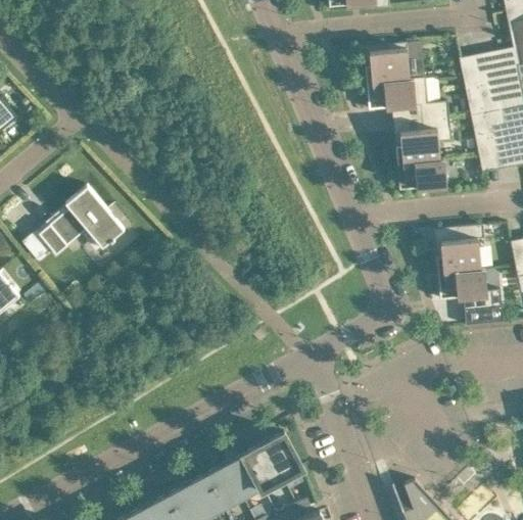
[(327,0),(329,7),(361,4),(361,9),(389,7),(388,0),(327,0)]
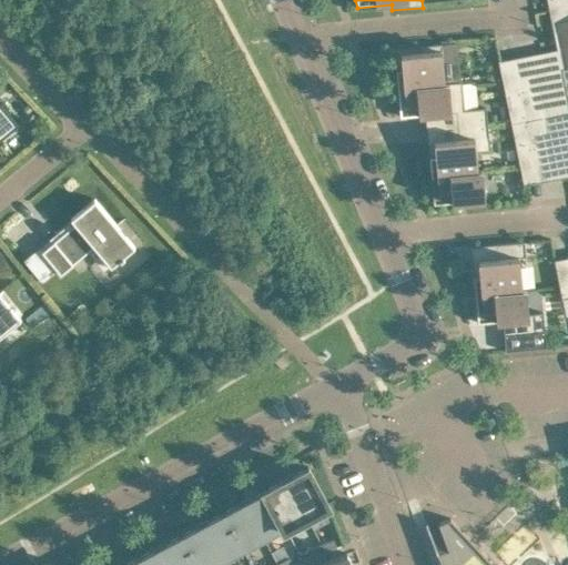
[(567,0),(551,0),(554,12),(567,9),(567,0)]
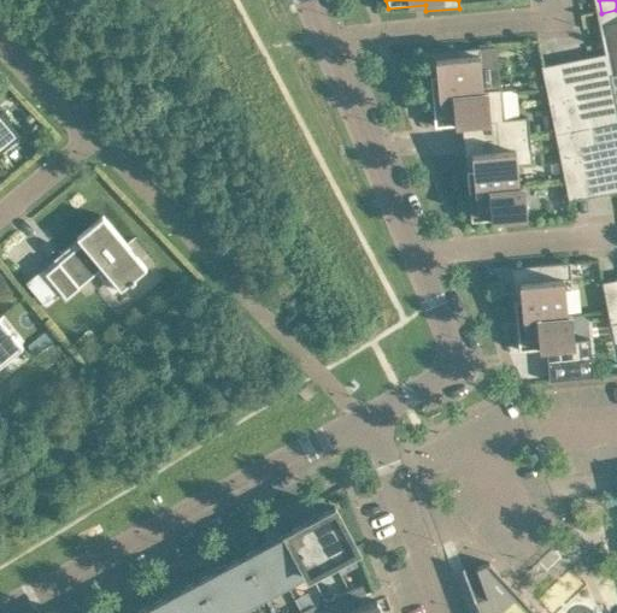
[(591,71),(560,77),(566,107),(571,134),(616,124),(616,113),(610,78),(616,76),(616,10),(601,13),(607,43),(609,43),(611,56),(605,58),(588,60),(591,71)]
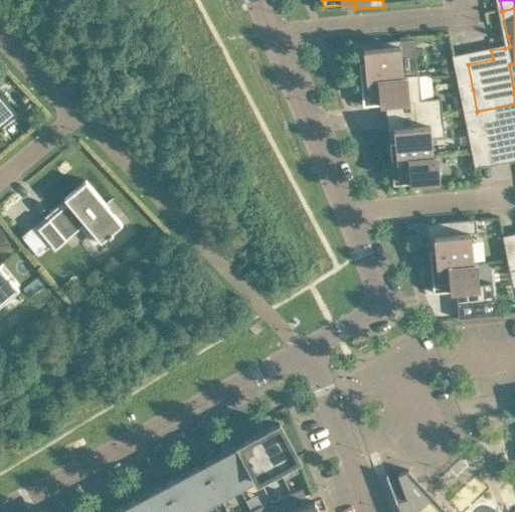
[(364,65),(358,65),(360,82),(402,78),(399,42),(380,44),(380,49),(363,51),(364,65)]
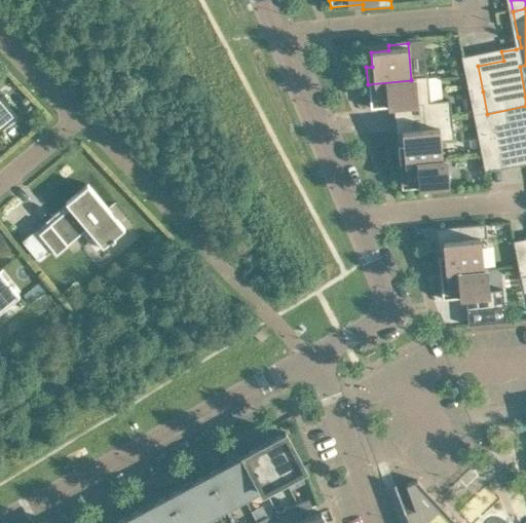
[(478,66),(463,69),(464,76),(468,95),(483,91),(478,66)]
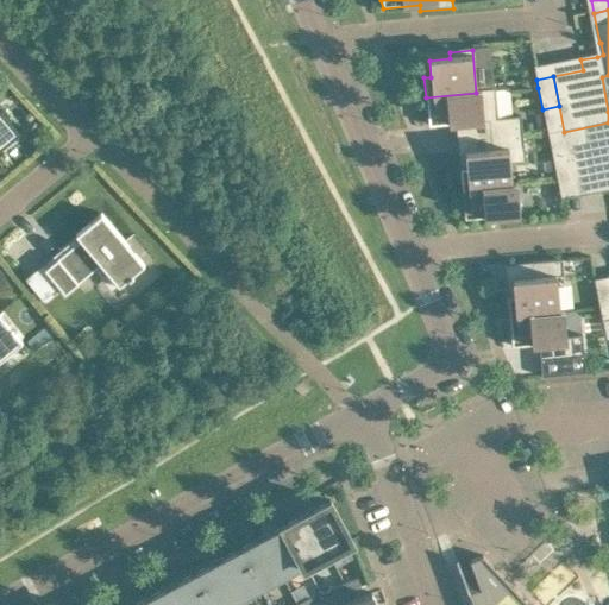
[(476,93),(426,98),(428,127),(454,125),(489,121),(490,137),(521,134),(520,119),(496,120),(494,90),(476,93)]
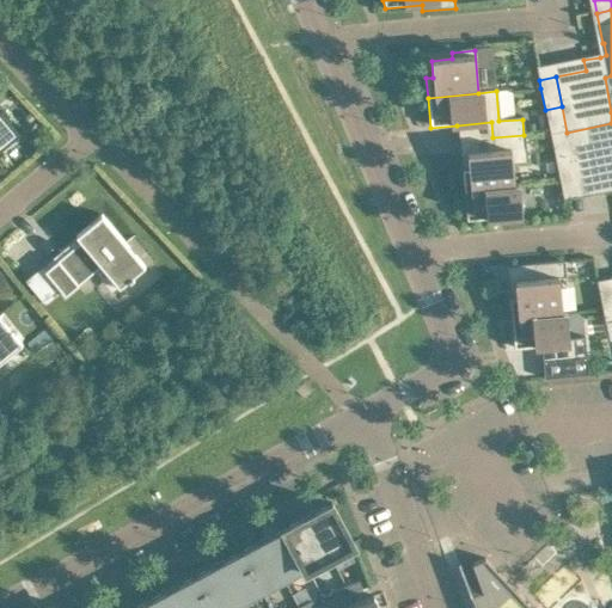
[(562,106),(545,110),(550,133),(550,135),(567,133),(562,106)]
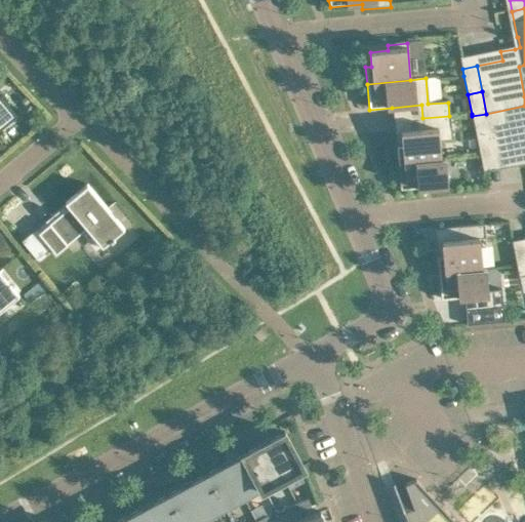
[(0,129),(16,117),(0,96),(0,129)]
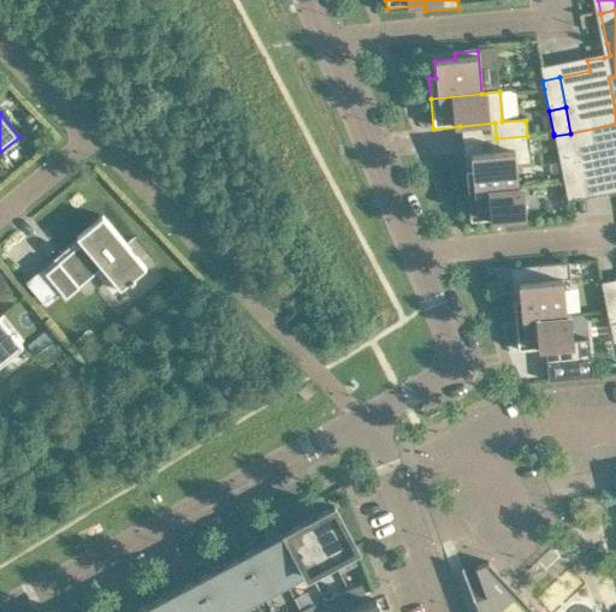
[(615,124),(570,134),(575,159),(582,189),(612,183),(615,194),(615,192),(615,124)]
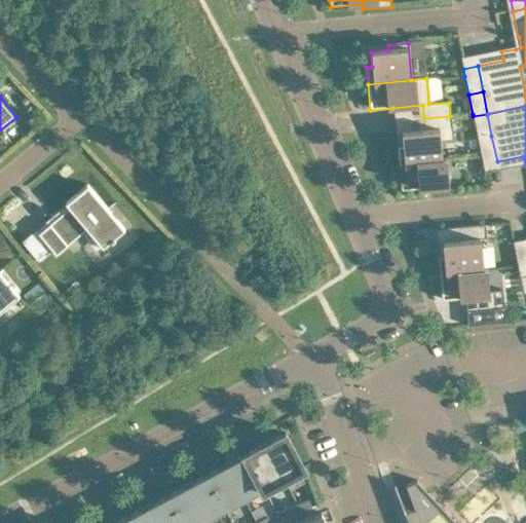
[(487,114),(473,116),(477,139),(491,136),(487,114)]
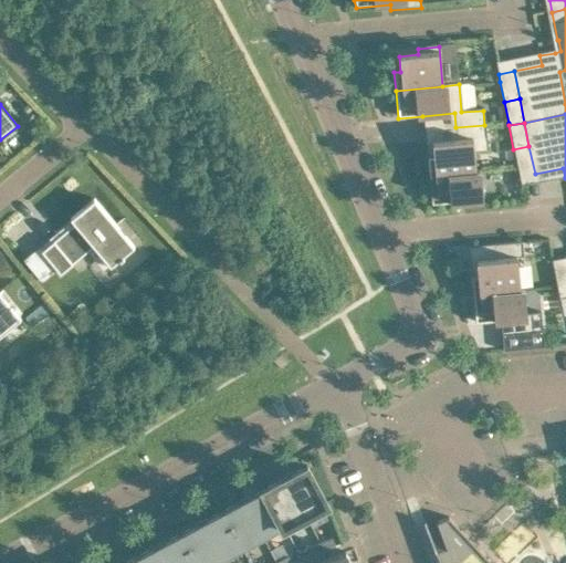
[(433,158),(427,159),(429,177),(475,173),(474,153),(488,152),(484,125),(456,127),(457,141),(432,143),(433,158)]
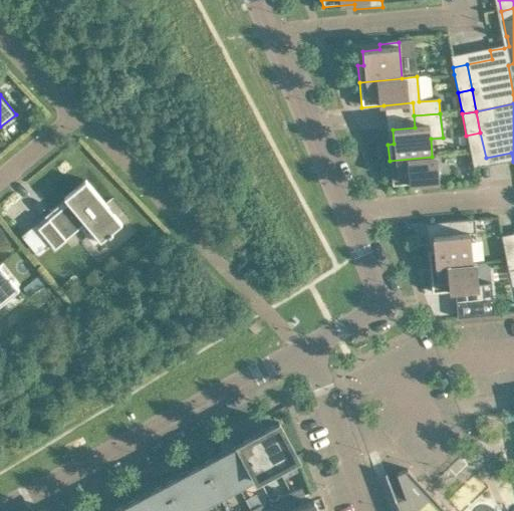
[(480,133),(466,136),(471,156),(472,161),(486,158),(480,133)]
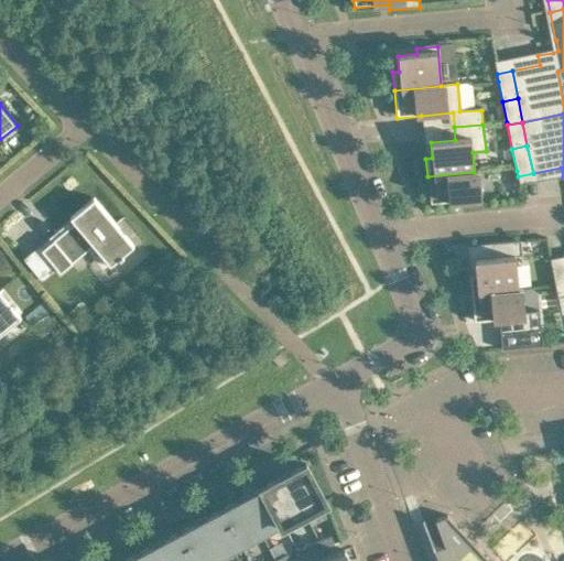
[(474,172),(427,176),(430,205),(464,202),(465,207),(481,206),(478,172),(474,172)]
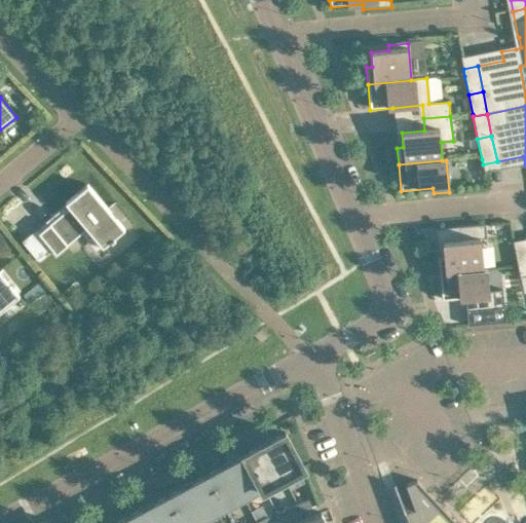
[(38,235),(55,257),(86,231),(103,250),(110,244),(111,245),(115,243),(114,240),(124,231),(88,188),(66,207),(71,212),(64,218),(62,216),(38,235)]
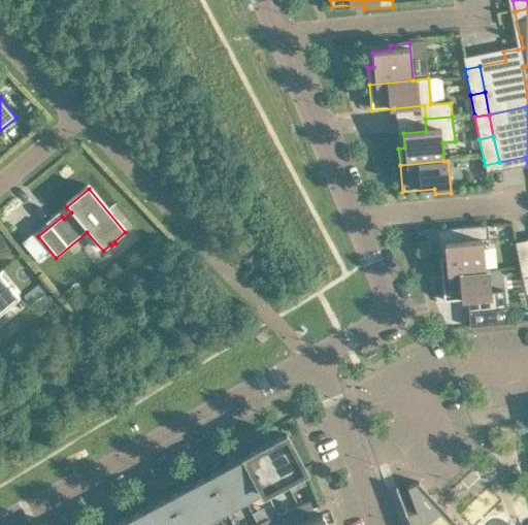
[(439,259),(441,275),(485,271),(482,241),(488,240),(487,227),(461,229),(462,242),(443,244),(446,258),(439,259)]
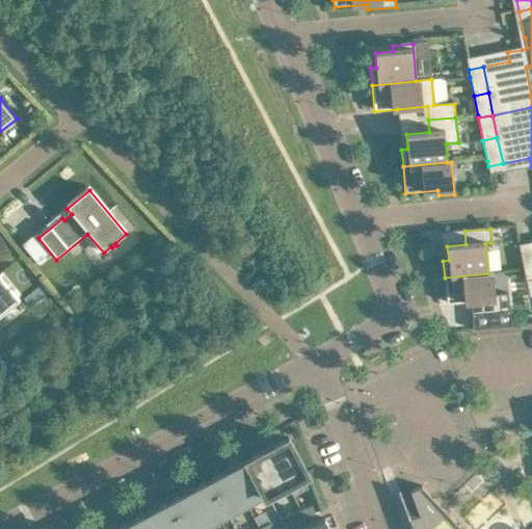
[(531,253),(521,256),(526,282),(531,281),(531,253)]
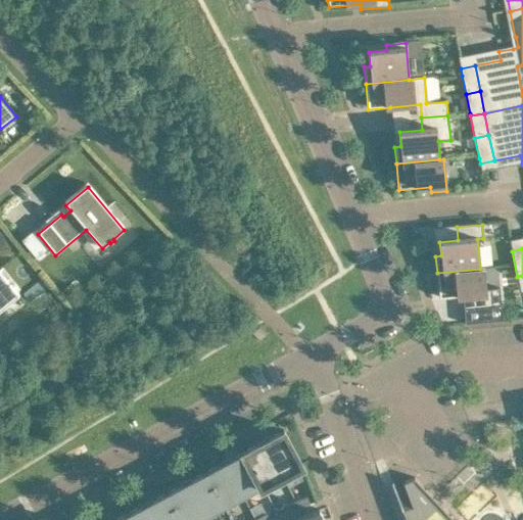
[(0,312),(19,296),(16,293),(20,290),(2,269),(0,270),(0,312)]
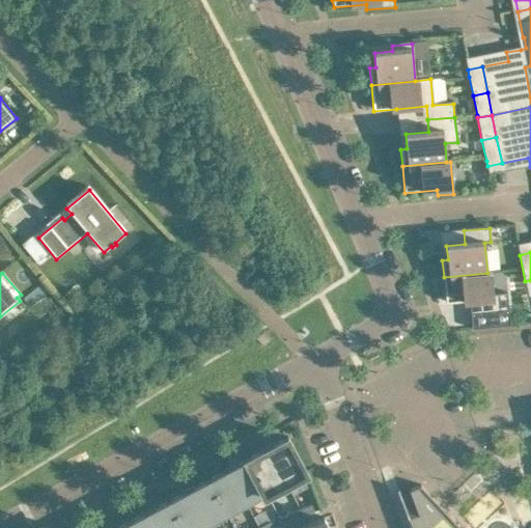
[(492,273),(487,273),(444,277),(446,304),(498,300),(499,311),(471,314),(472,331),(510,327),(508,311),(507,295),(494,296),(492,273)]
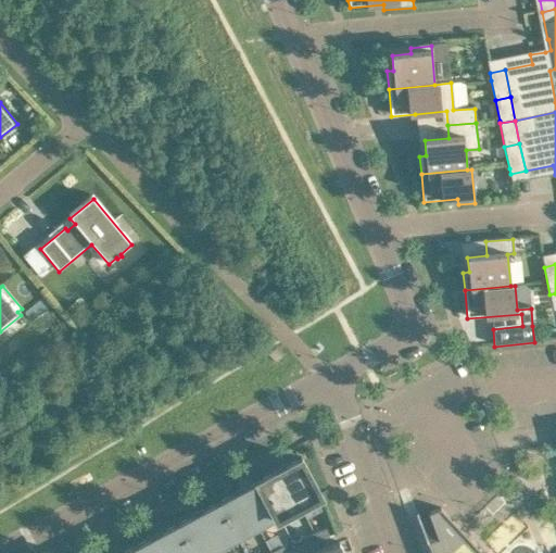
[(302,462),(279,474),(299,510),(321,497),(302,462)]
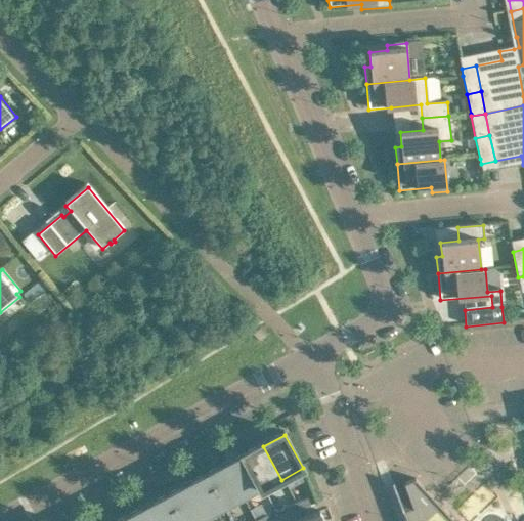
[(263,446),(243,457),(261,490),(281,480),(263,446)]
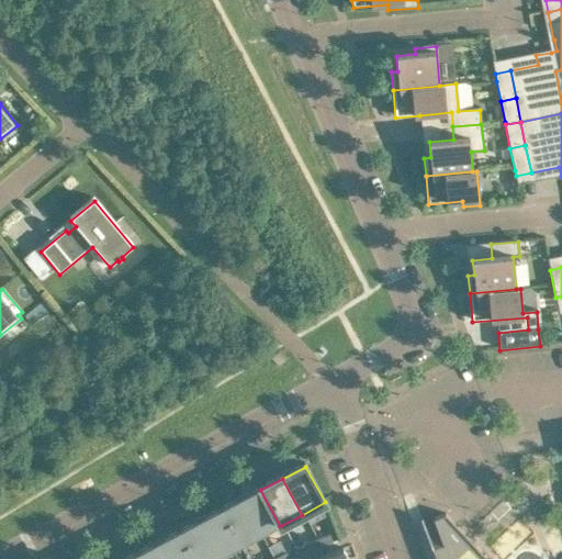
[(260,490),(238,502),(257,538),(280,526),(260,490)]
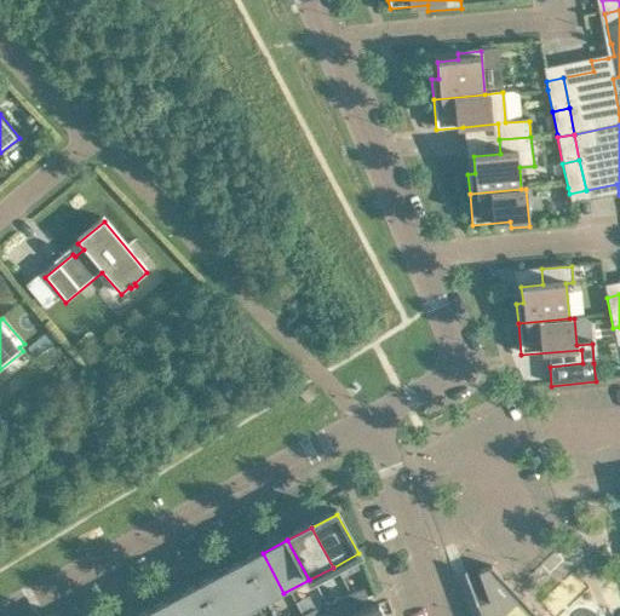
[(263,553),(239,566),(259,606),(283,593),(263,553)]
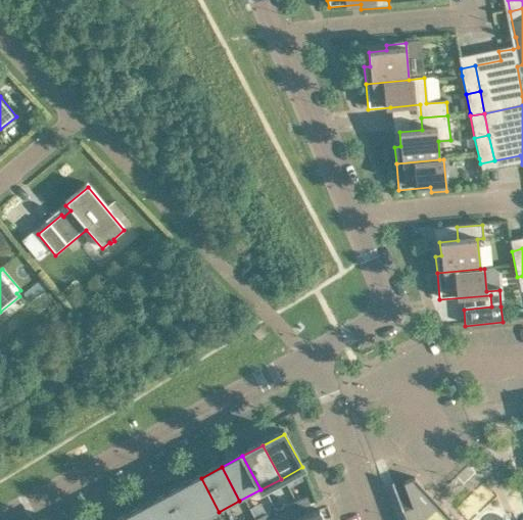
[(201,478),(181,488),(196,519),(204,519),(219,512),(201,478)]
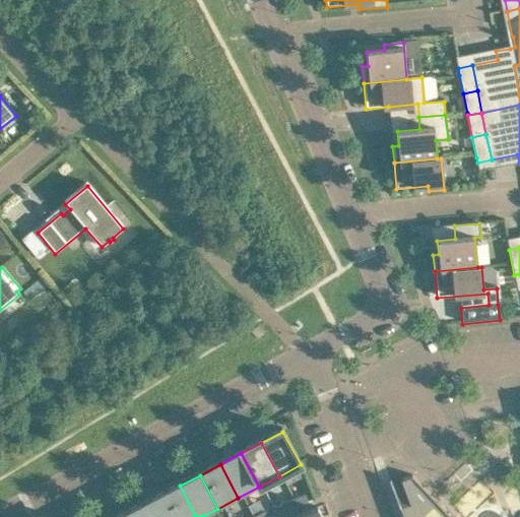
[(449,516),(411,476),(400,481),(410,506),(401,510),(390,480),(380,485),(392,516),(449,516)]
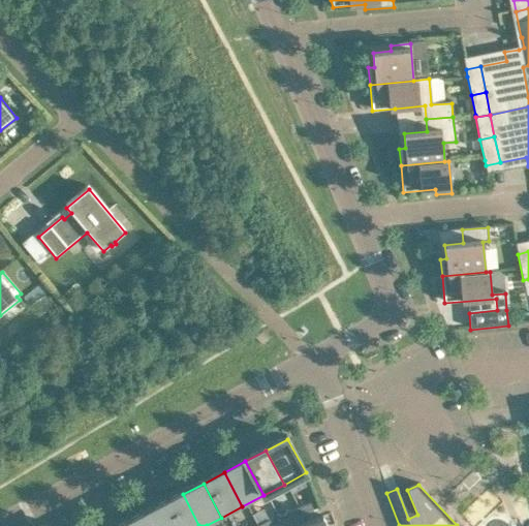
[(183,494),(161,505),(172,525),(198,525),(183,494)]
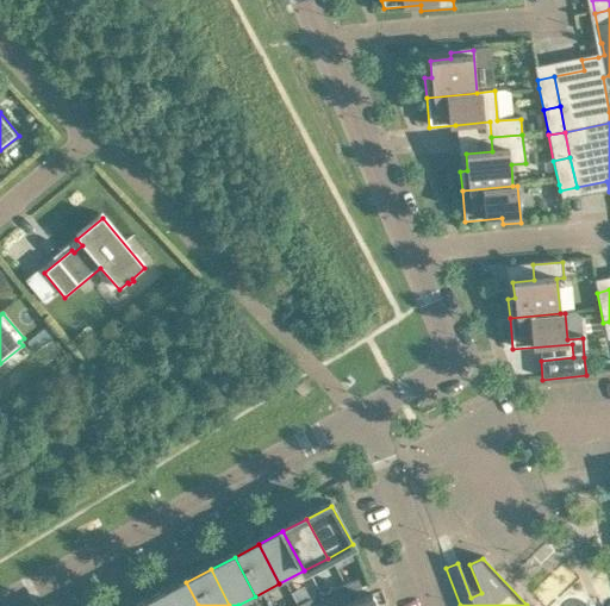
[(361,589),(358,581),(344,586),(348,595),(361,589)]
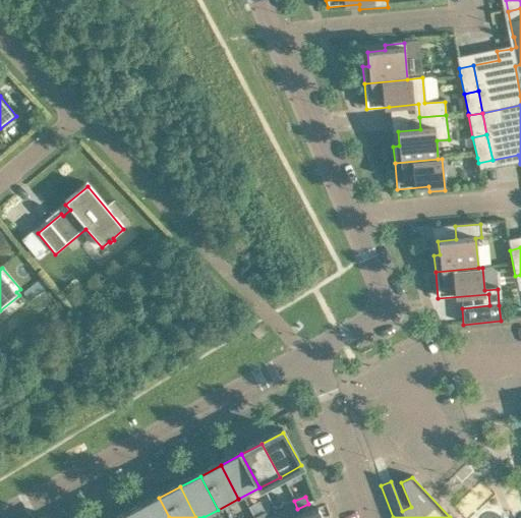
[(169,517),(159,498),(138,509),(142,517),(169,517)]
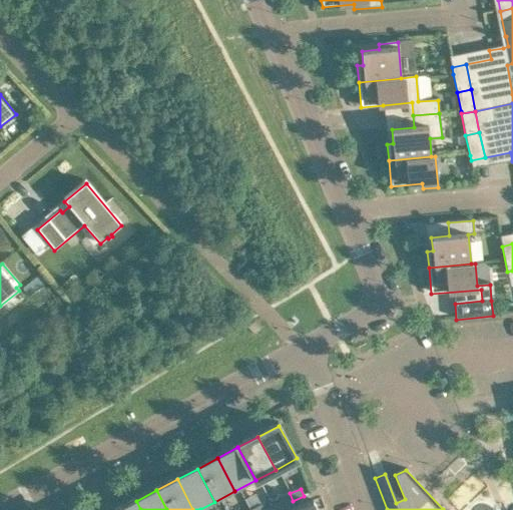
[(279,498),(282,505),(293,501),(290,493),(279,498)]
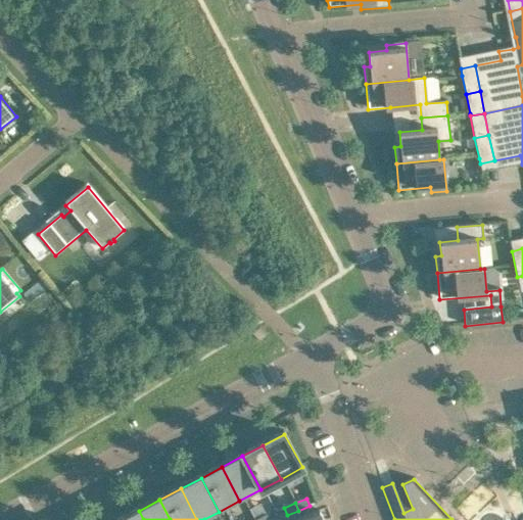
[(143,519),(139,511),(123,519),(143,519)]
